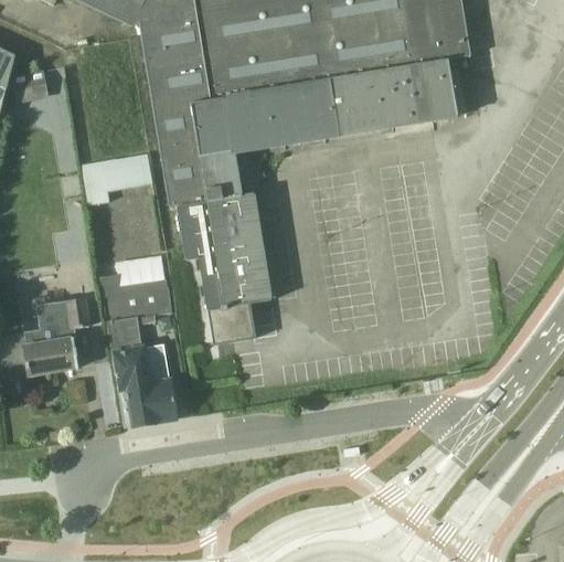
[(80,0),(132,25),(140,23),(170,207),(179,204),(188,260),(201,257),(215,343),(256,337),(249,303),(270,299),(253,192),(241,194),(234,151),(457,115),(449,67),(456,66),(454,57),(471,54),(461,0),(80,0)]
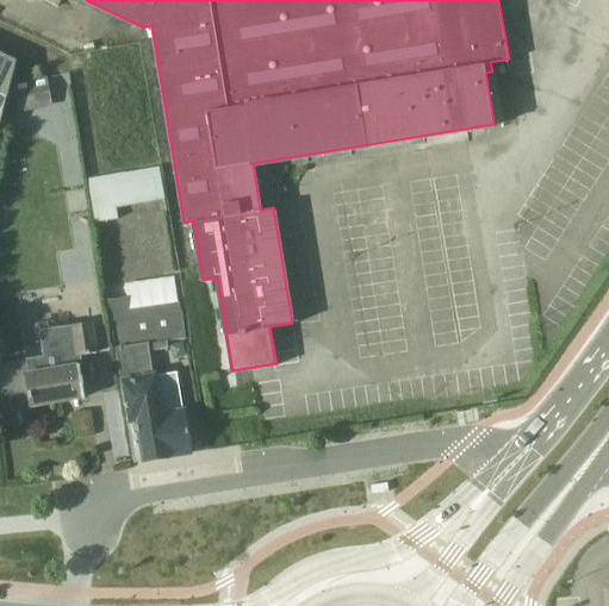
[(0,123),(16,58),(0,51),(0,123)]
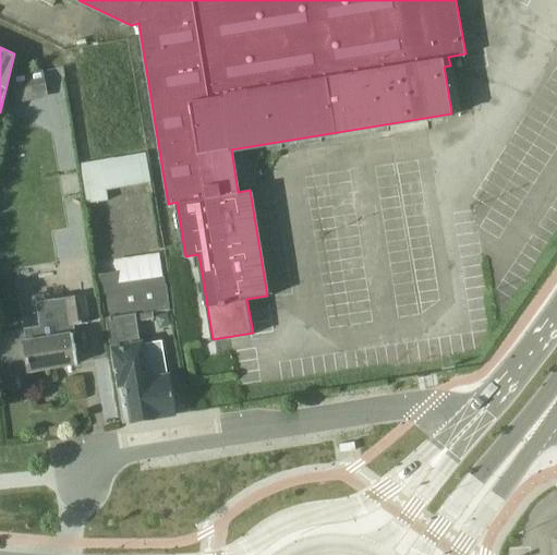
[(44,70),(12,75),(16,100),(48,95),(44,70)]
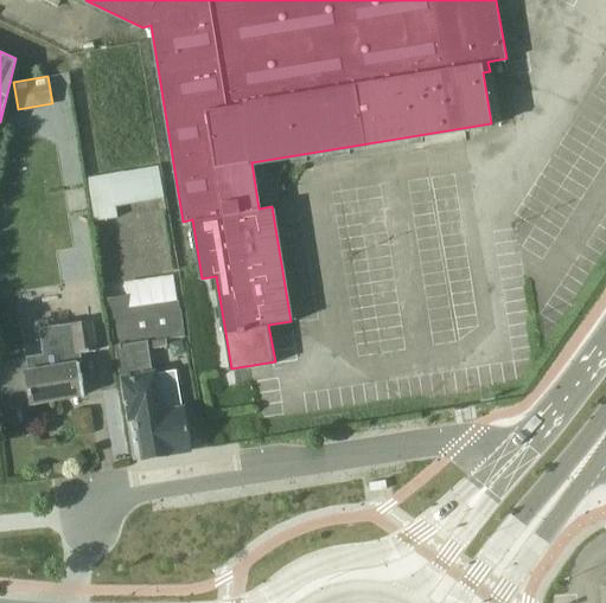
[(157,166),(112,174),(112,172),(87,177),(95,219),(117,216),(116,206),(161,198),(157,166)]
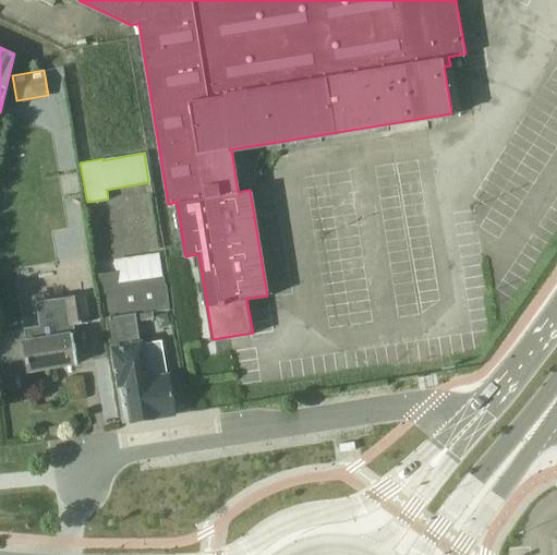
[(143,352),(137,320),(156,316),(155,310),(169,308),(166,282),(165,275),(164,275),(159,251),(114,257),(117,270),(100,273),(111,347),(118,383),(123,421),(132,420),(154,417),(154,415),(174,411),(168,374),(167,374),(162,349),(143,352)]
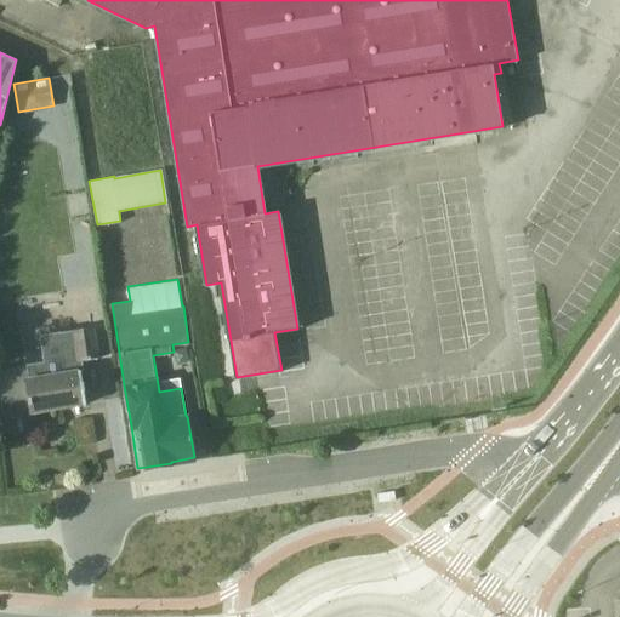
[(32,411),(86,403),(80,370),(79,360),(98,356),(94,326),(47,333),(53,366),(29,371),(29,366),(3,370),(5,383),(0,383),(0,384),(5,415),(32,411)]
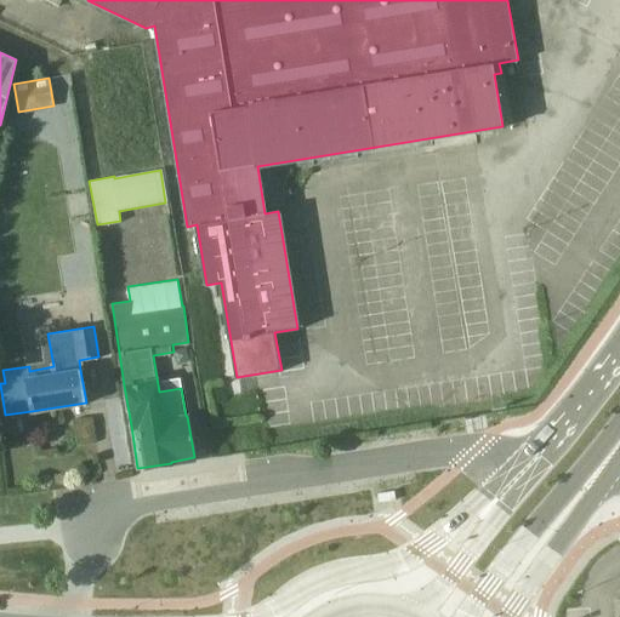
[(394,492),(377,493),(379,502),(396,501),(394,492)]
